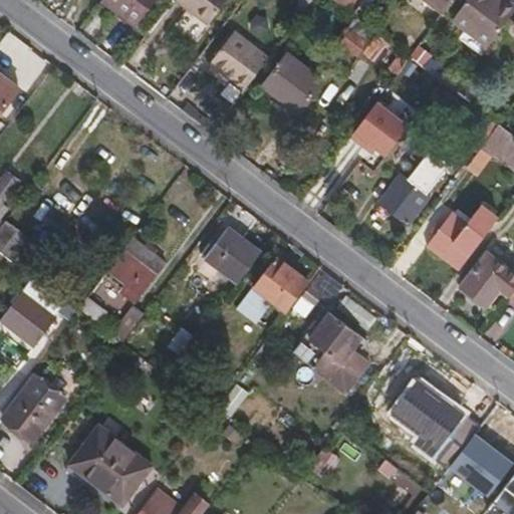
[(101,0),(136,26),(155,0),(101,0)]
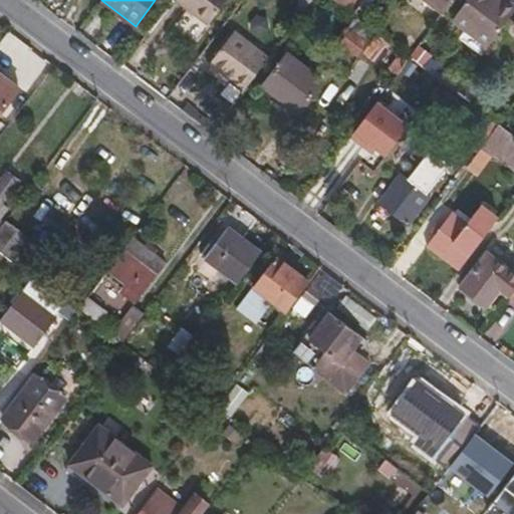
[(177,0),(209,24),(227,0),(177,0)]
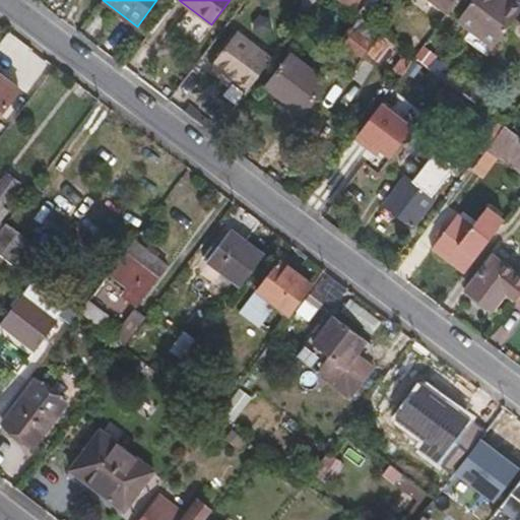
[(340,0),(352,9),(359,0),(340,0)]
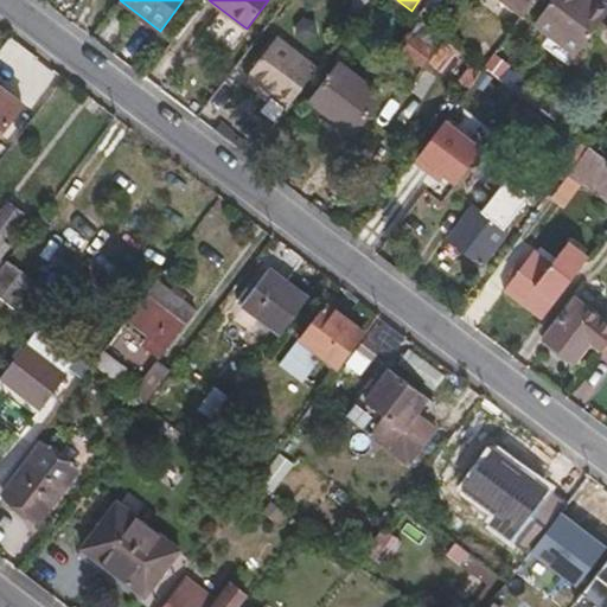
[(434,24),(451,1),(448,0),(433,0),(422,16),(434,24)]
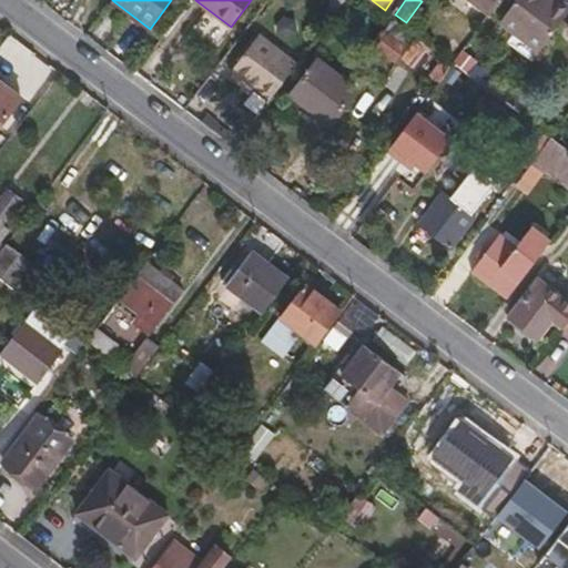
[(469,0),(488,16),(499,0),(469,0)]
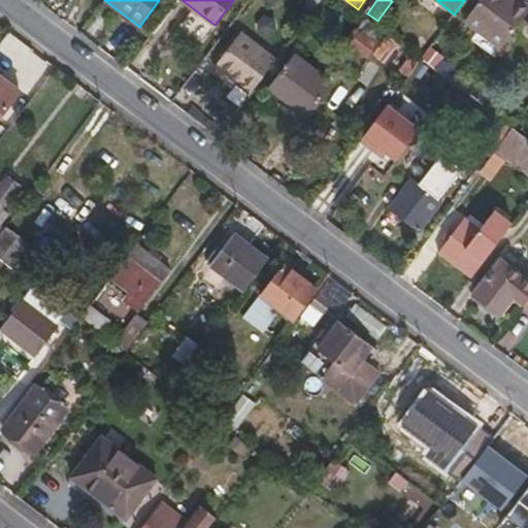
[(523,20),(527,12),(527,6),(519,0),(481,0),(466,20),(480,29),(474,36),(497,53),(523,20)]
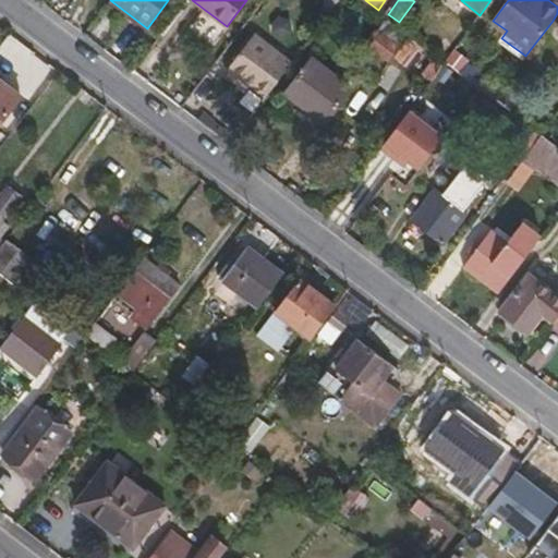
[(389,59),(407,35),(387,19),(379,31),(376,28),(367,41),(389,59)]
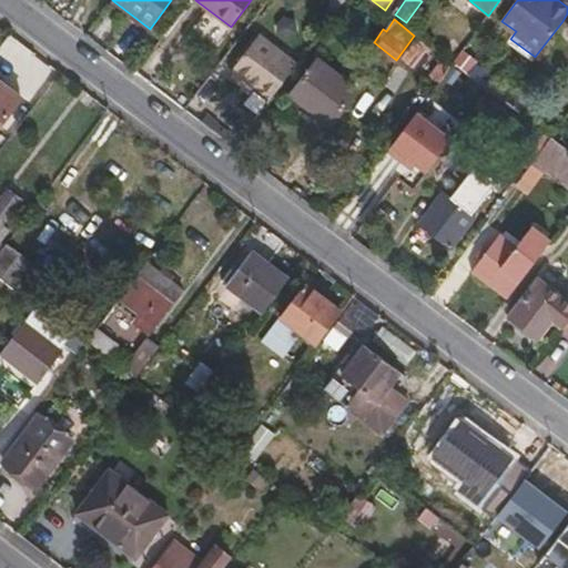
[(271,100),(297,64),(260,36),(233,70),(236,72),(260,91),(271,100)]
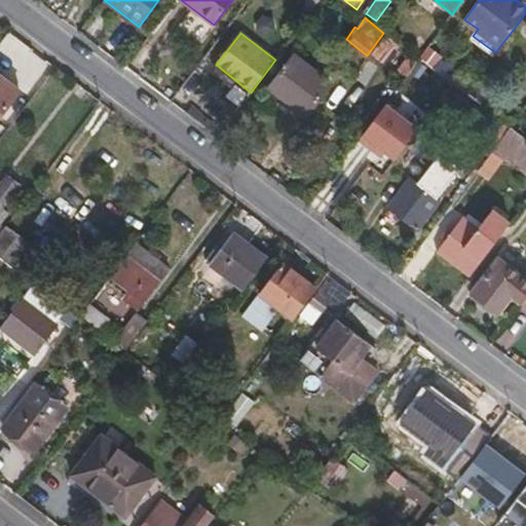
[(307,116),(331,85),(295,57),(271,87),(307,116)]
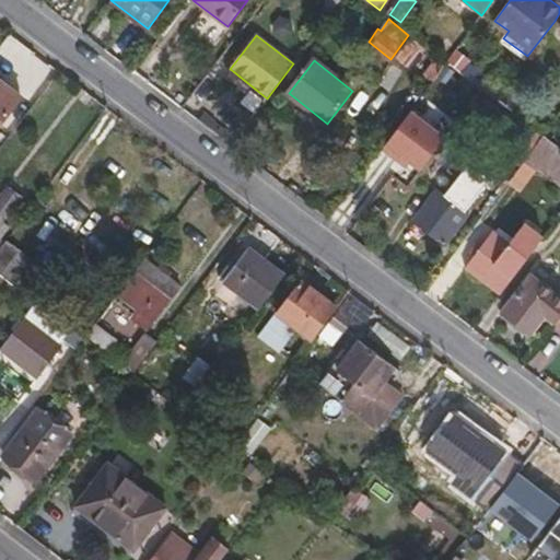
[(0,125),(21,96),(0,80),(0,125)]
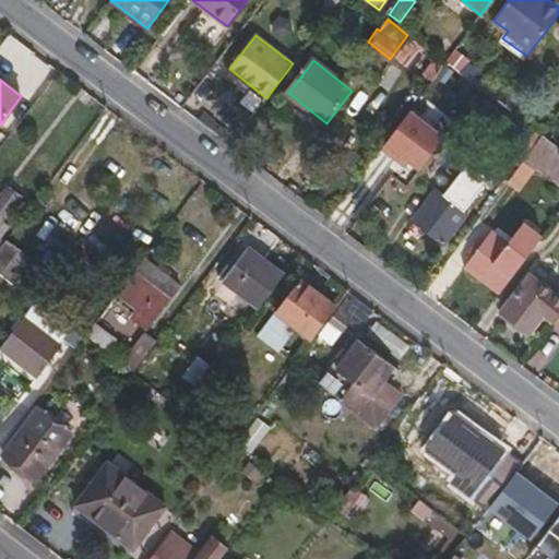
[(558,179),(558,146),(544,135),(525,158),(536,167),(538,164),(558,179)]
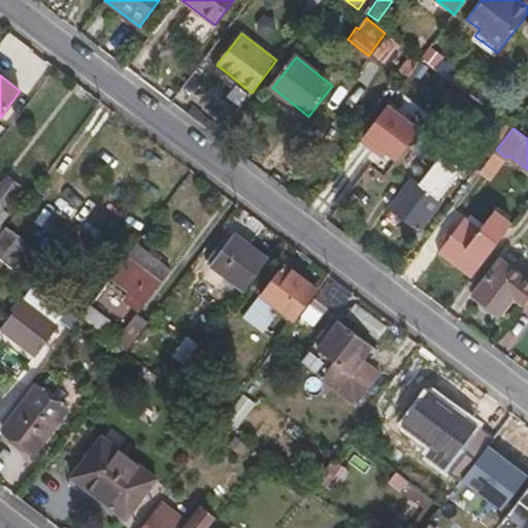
[(438,200),(462,168),(432,145),(422,160),(432,167),(419,185),(410,178),(388,208),(418,232),(441,201),(438,200)]
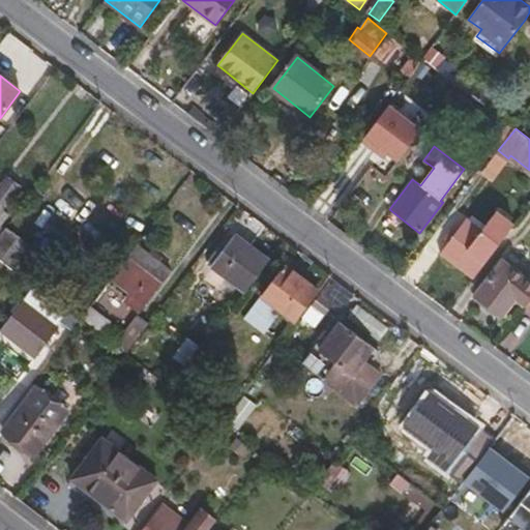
[(473,277),(516,223),(497,209),(483,229),(468,217),(441,252),(473,277)]
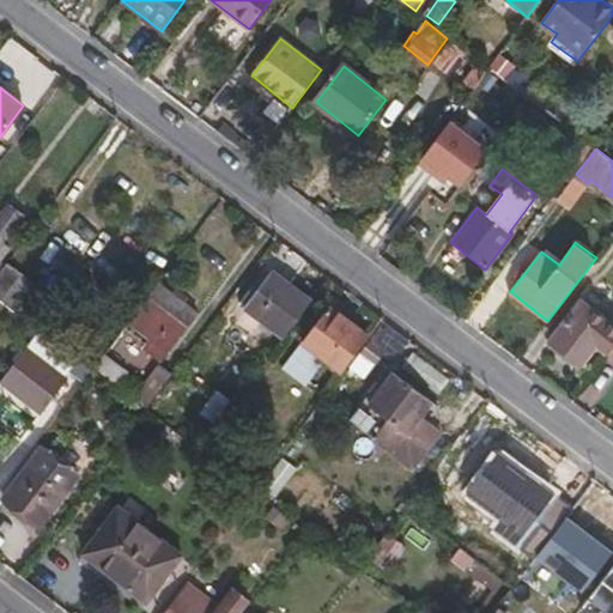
[(99,299),(109,284),(61,247),(52,262),(99,299)]
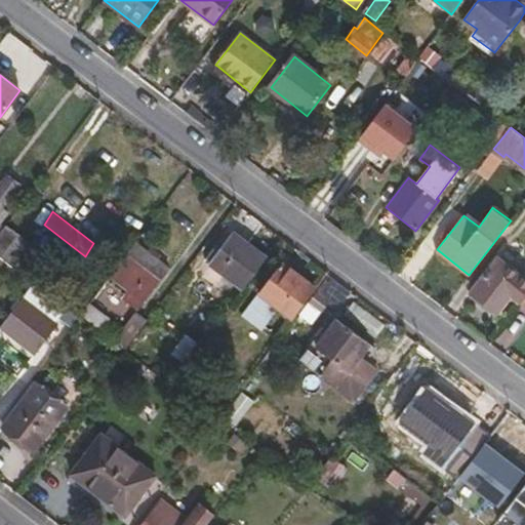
[(244,287),(267,258),(234,233),(211,261),(244,287)]
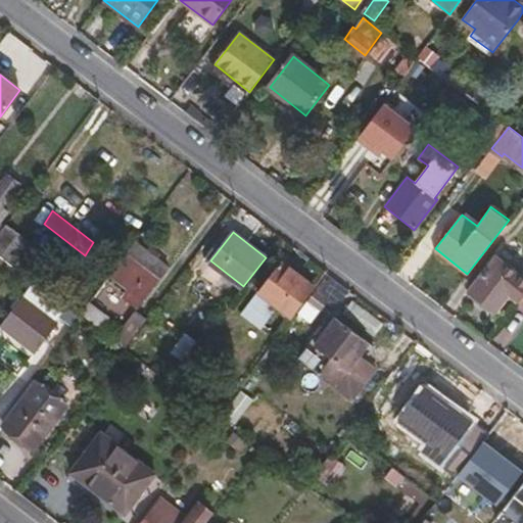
[(139,305),(168,268),(134,240),(109,273),(129,288),(125,294),(139,305)]
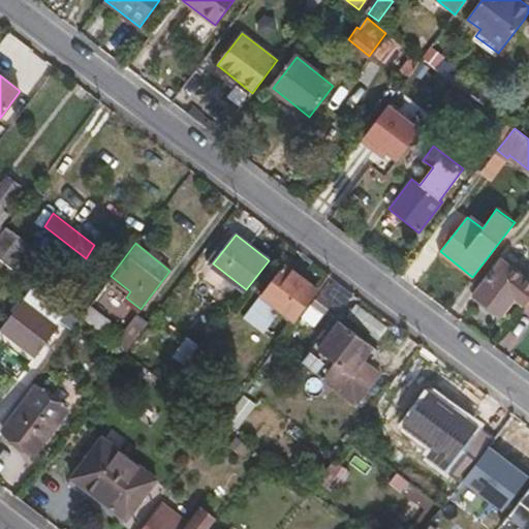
[(501,313),(515,294),(525,303),(528,297),(528,282),(500,260),(475,293),(501,313)]
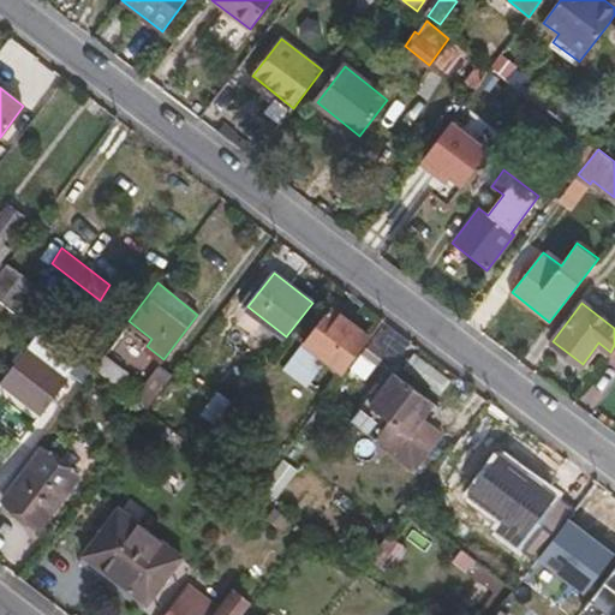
[(344,372),(370,338),(330,308),(304,342),(344,372)]
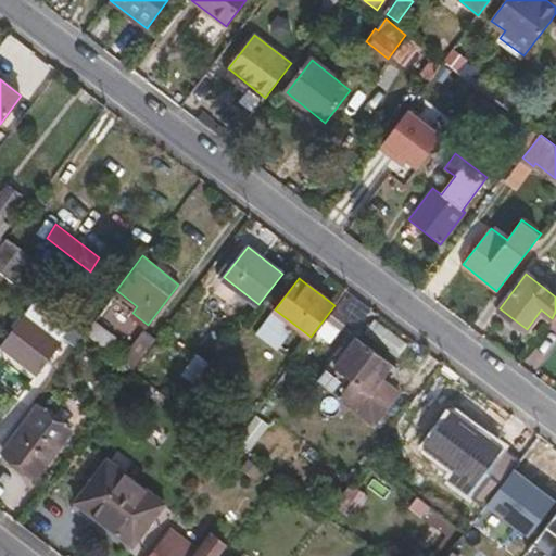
[(45,363),(60,342),(23,314),(8,335),(45,363)]
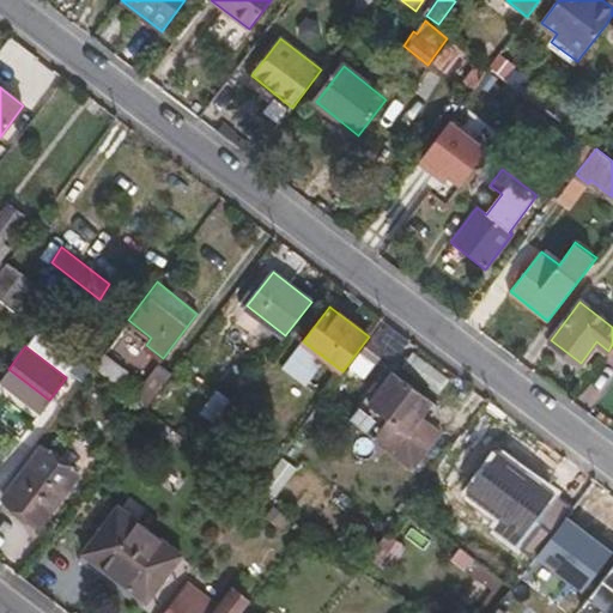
[(96,363),(117,380),(127,366),(104,351),(96,363)]
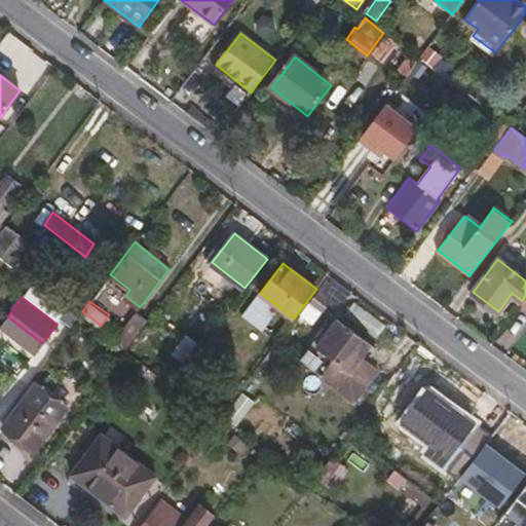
[(127,348),(145,324),(133,314),(114,338),(127,348)]
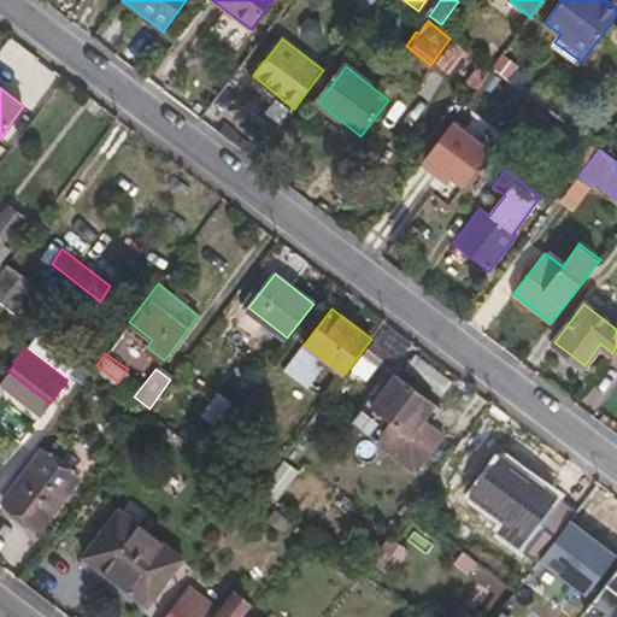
[(411,435),(435,401),(397,374),(372,406),(411,435)]
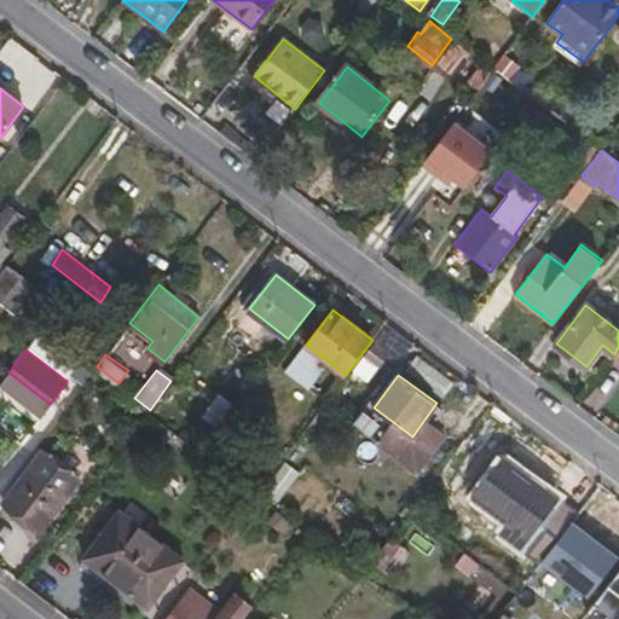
[(65,492),(69,469),(36,445),(0,492),(0,498),(38,527),(65,492)]
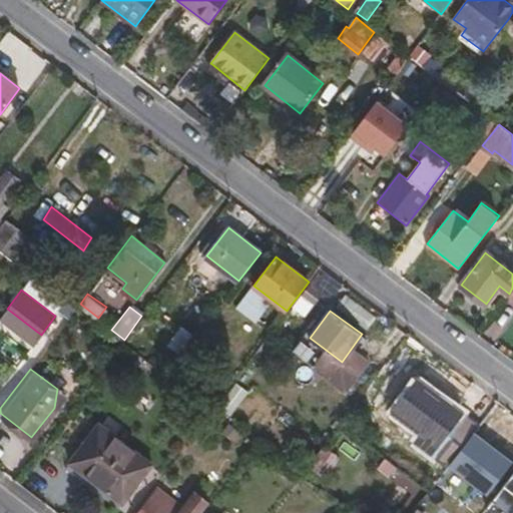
[(421,396),(425,391),(412,381),(408,387),(421,396)]
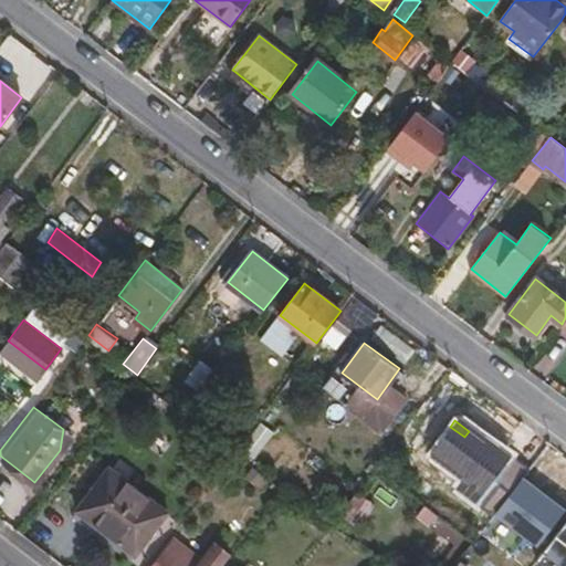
[(484,452),(464,437),(450,427),(421,464),(454,491),(484,452)]
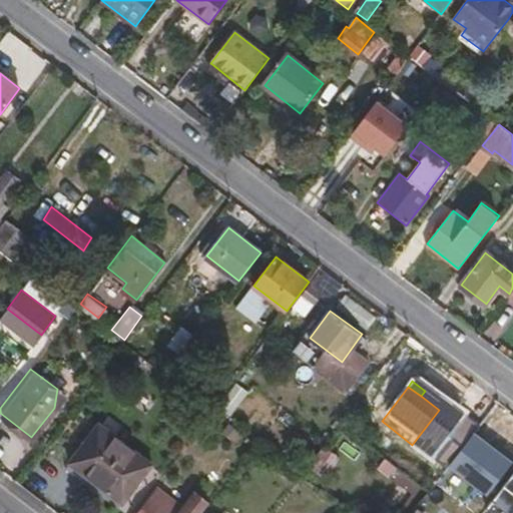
[(119,501),(147,464),(96,424),(67,461),(119,501)]
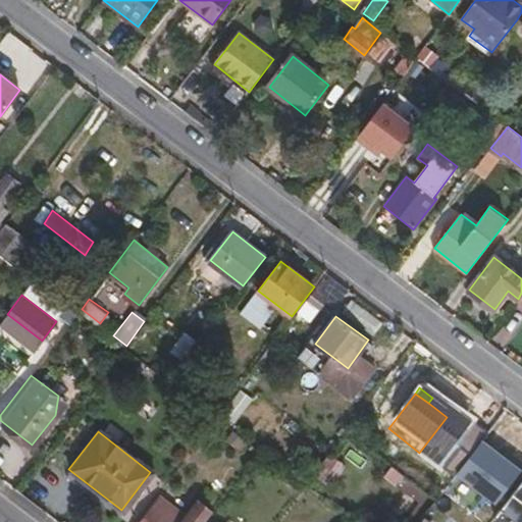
[(330,486),(345,465),(328,454),(313,474),(330,486)]
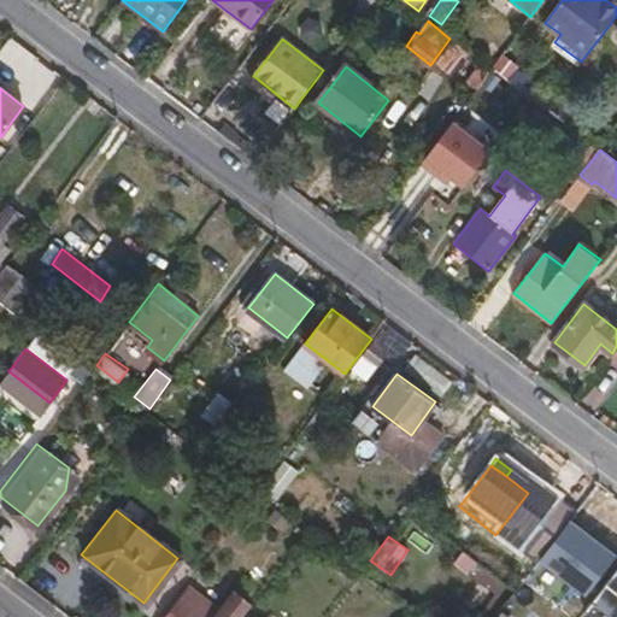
[(541,616),(595,616),(557,587),(538,613),(541,616)]
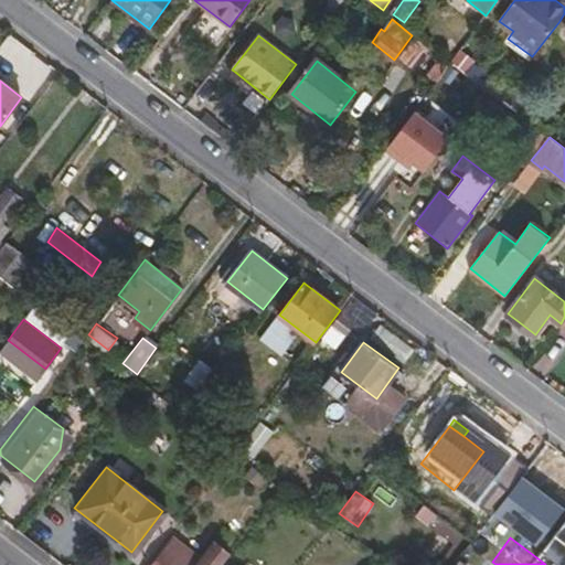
[(215,543),(202,560),(173,539),(152,564),(221,564),(231,553),(215,543)]
